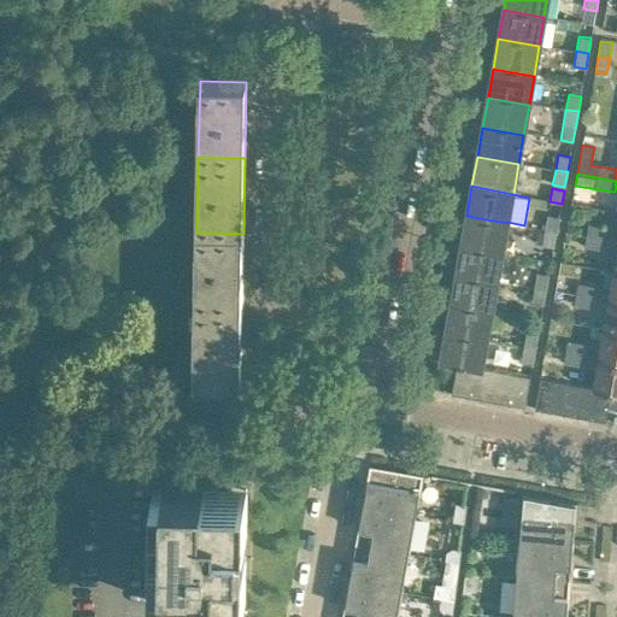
[(557,233),(559,217),(547,215),(545,230),(557,233)]
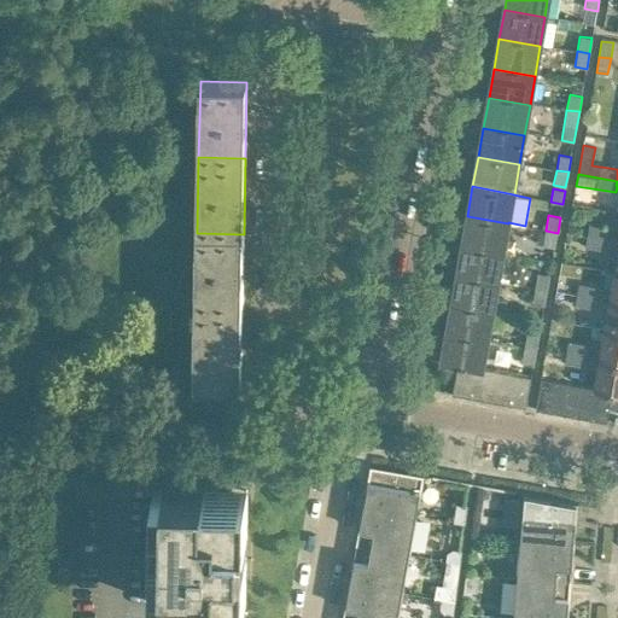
[(467,216),(462,245),(503,252),(514,255),(517,242),(506,239),(508,223),(467,216)]
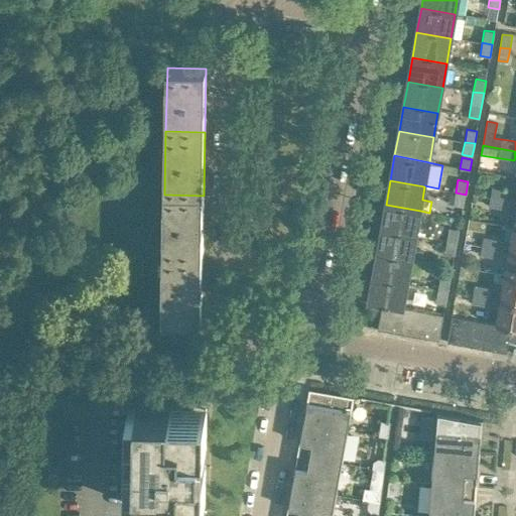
[(490,198),(515,202),(515,194),(515,192),(508,191),(508,190),(492,187),(490,198)]
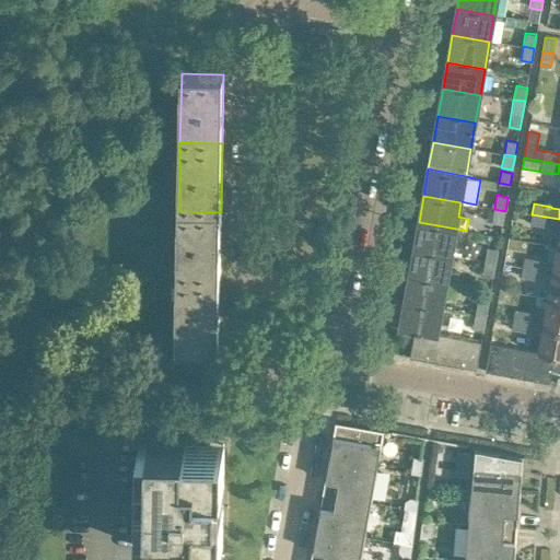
[(502,224),(505,211),(494,209),(491,222),(502,224)]
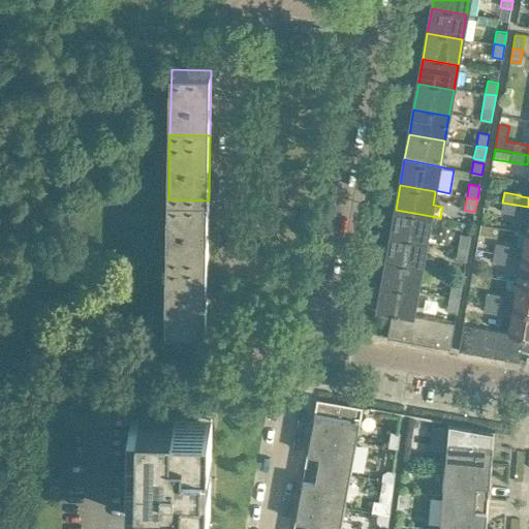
[(167,265),(207,266),(209,200),(168,199),(167,265)]
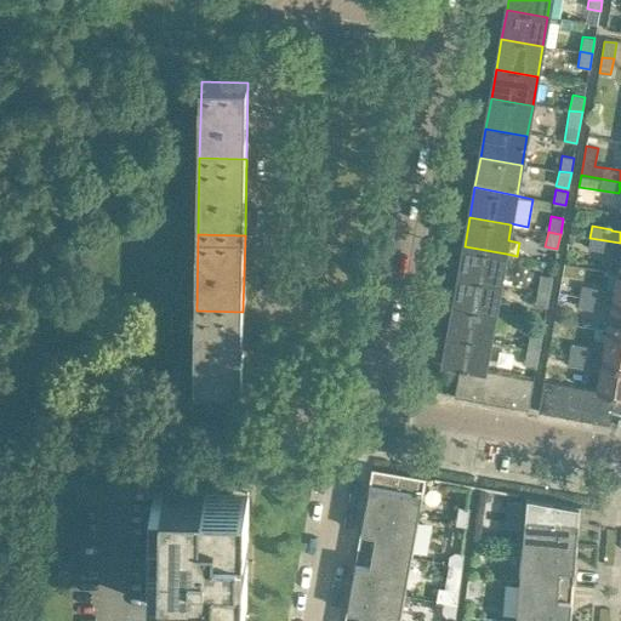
[(617,254),(620,243),(590,238),(587,249),(617,254)]
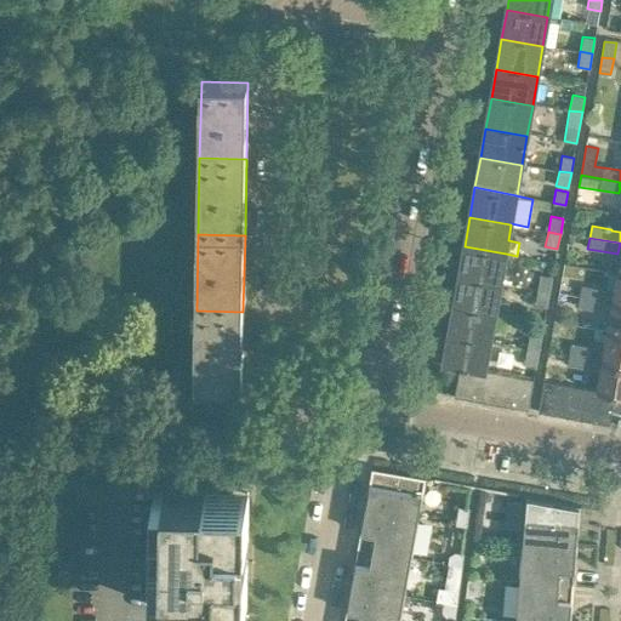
[(465,246),(459,277),(501,284),(506,254),(465,246)]
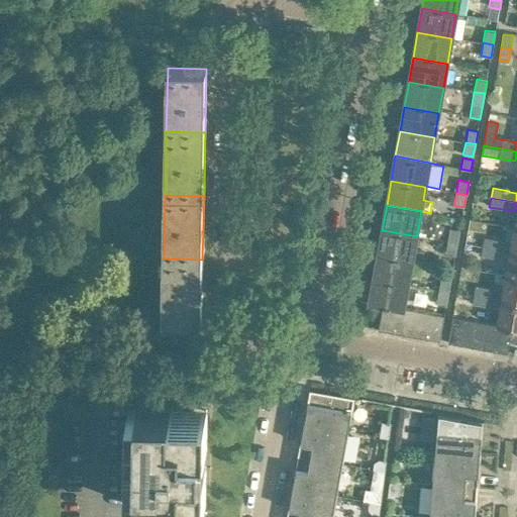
[(486,222),(471,219),(468,232),(483,235),(486,222)]
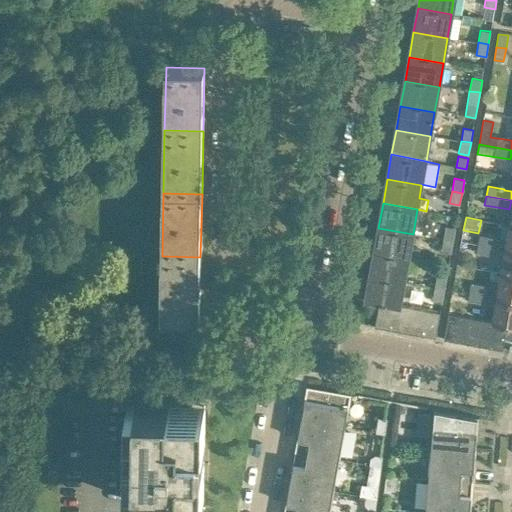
[(479,235),(477,244),(511,250),(511,225),(507,225),(505,239),(479,235)]
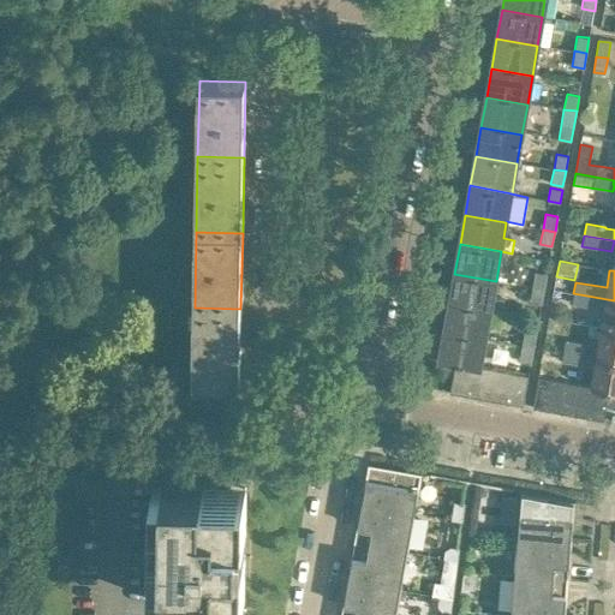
[(544,290),(547,275),(535,273),(532,287),(544,290)]
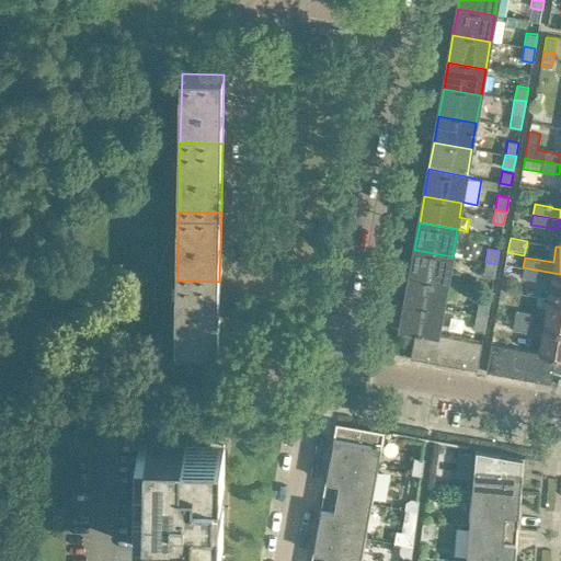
[(414,250),(410,276),(447,283),(458,285),(459,274),(449,272),(453,256),(414,250)]
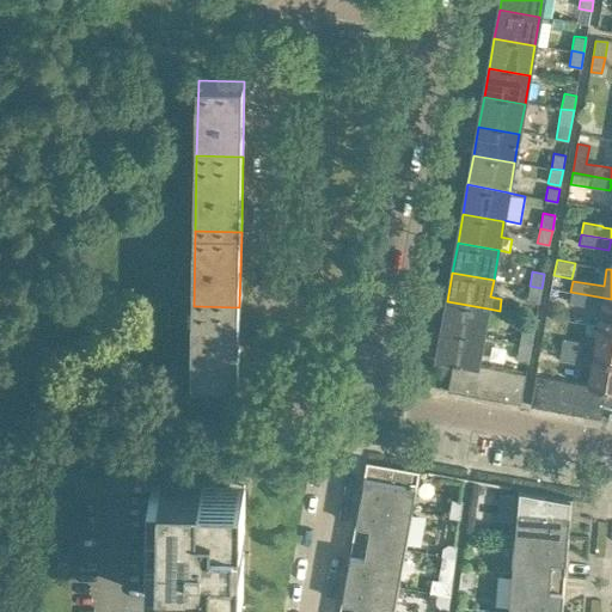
[(539,303),(542,288),(530,286),(527,301),(539,303)]
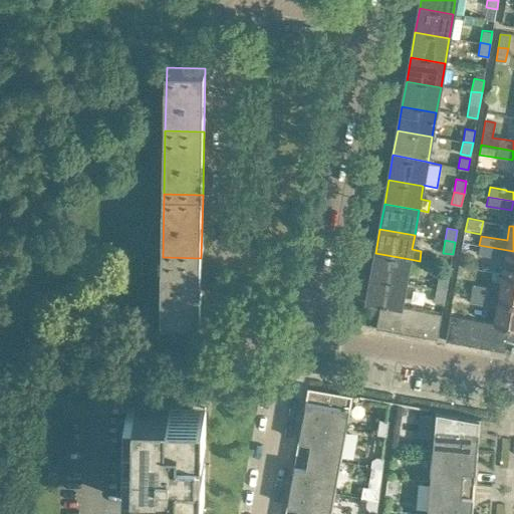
[(501,275),(503,275),(513,276),(513,251),(479,245),(478,254),(501,258),(500,261),(503,261),(501,275)]
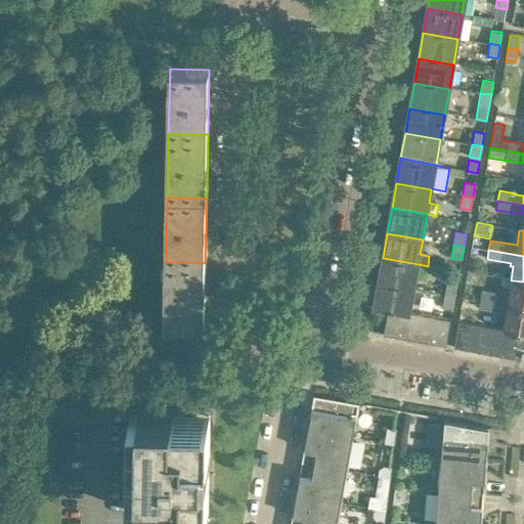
[(383,258),(378,284),(413,290),(418,264),(383,258)]
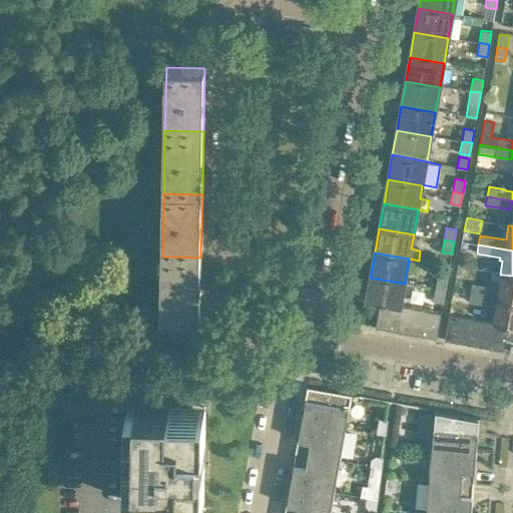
[(436,263),(450,266),(451,259),(438,255),(436,263)]
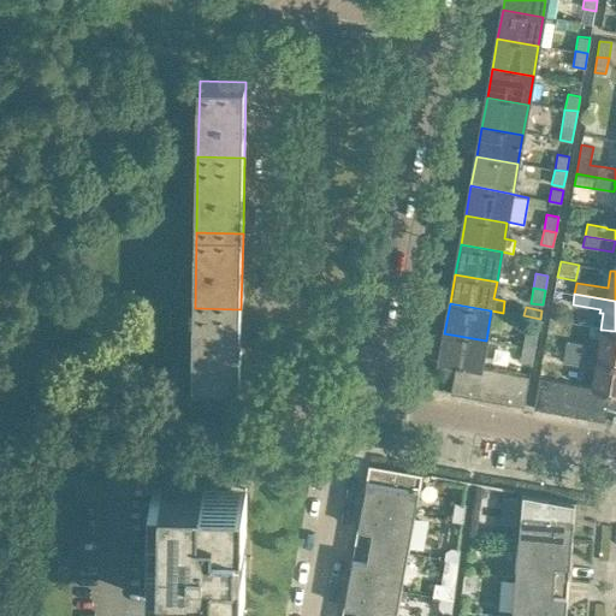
[(240,384),(241,309),(195,308),(194,383),(240,384)]
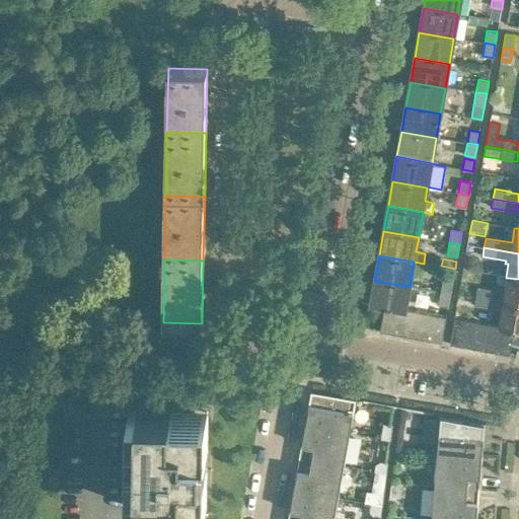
[(518,304),(518,279),(508,278),(506,278),(502,300),(493,299),(494,290),(476,287),(474,296),(518,304)]
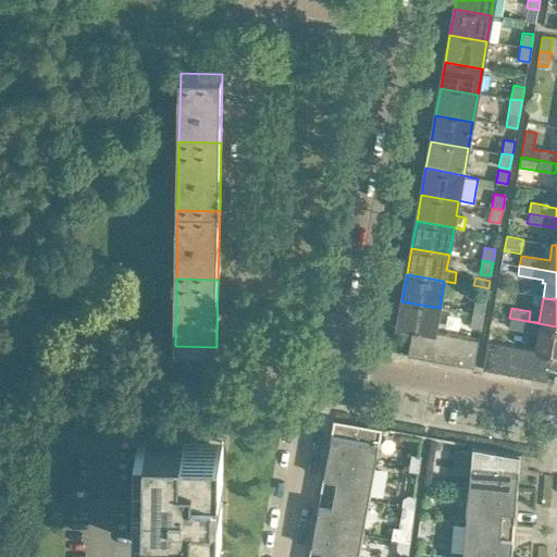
[(483,314),(486,300),(475,299),(472,312),(483,314)]
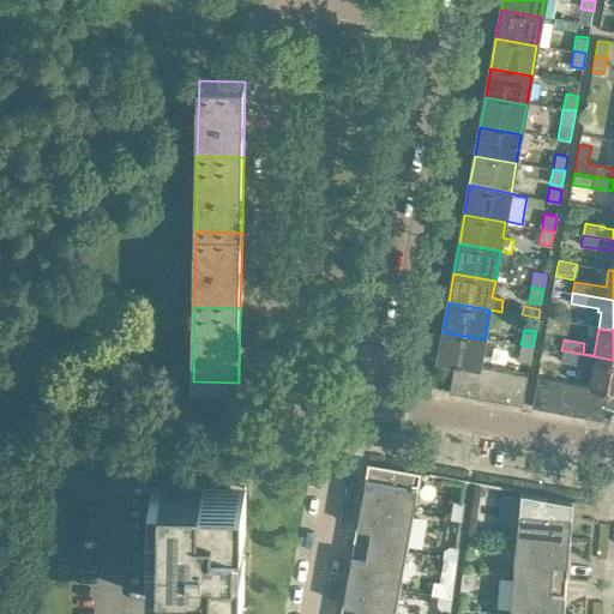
[(443,332),(438,359),(455,362),(469,365),(480,366),(485,339),(443,332)]
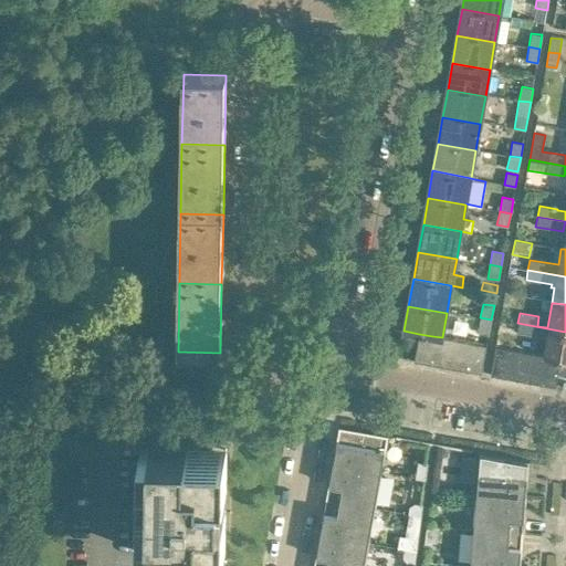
[(489,334),(491,320),(480,317),(478,332),(489,334)]
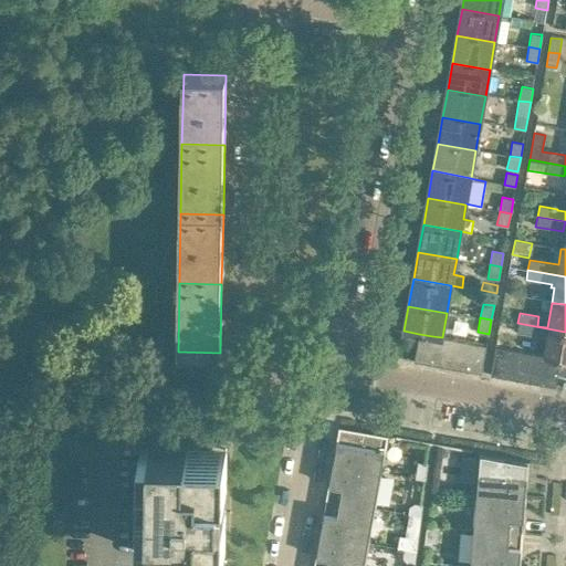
[(544,356),(561,358),(565,359),(565,332),(517,323),(516,333),(545,338),(542,355),(544,356)]
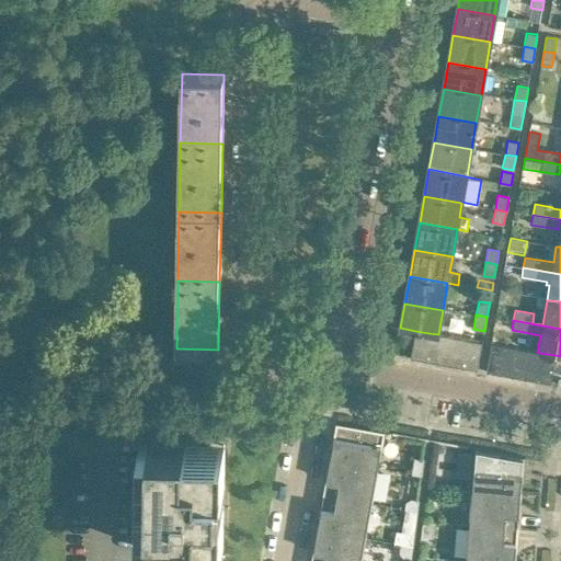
[(411,358),(424,361),(428,333),(415,331),(411,358)]
